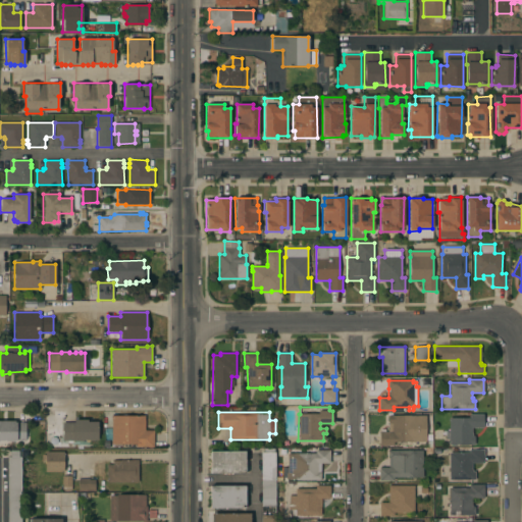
[(449,418),(470,418),(470,414),(483,414),(483,427),(472,427),(472,433),(473,433),(473,436),(475,436),(475,445),(470,445),(449,445),(449,418)]
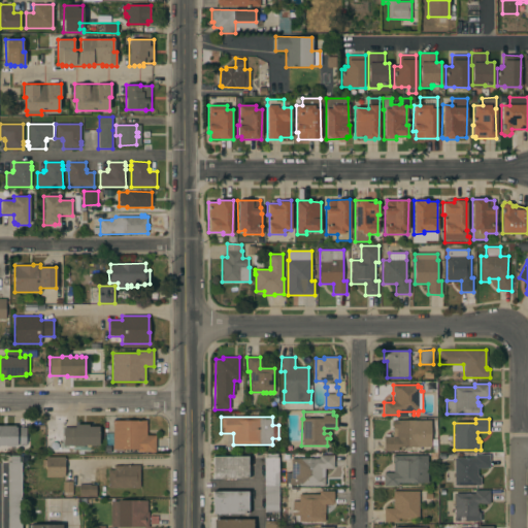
[(146,420),(146,435),(156,435),(156,453),(149,453),(149,452),(137,452),(137,450),(113,450),(112,421),(146,420)]
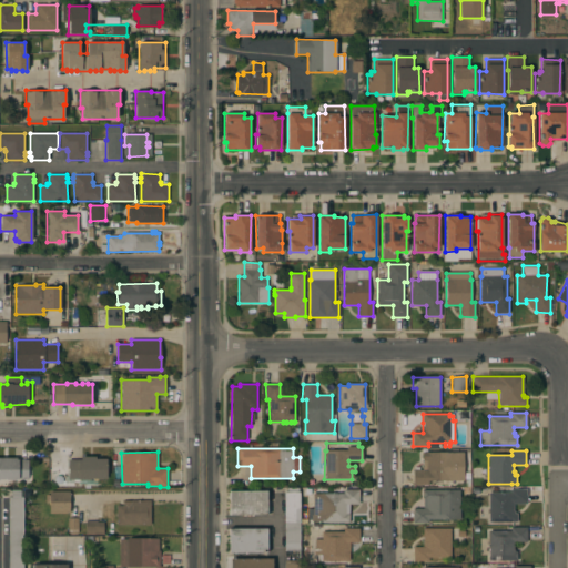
[(470,453),(470,480),(464,479),(464,482),(428,480),(428,485),(413,485),(413,470),(423,470),(423,452),(470,453)]
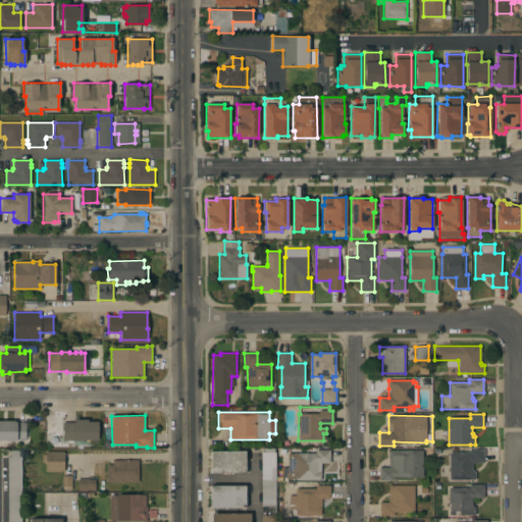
[(88,420),(88,421),(98,422),(98,440),(94,440),(89,440),(83,439),(83,441),(62,440),(62,422),(73,422),(73,419),(88,420)]
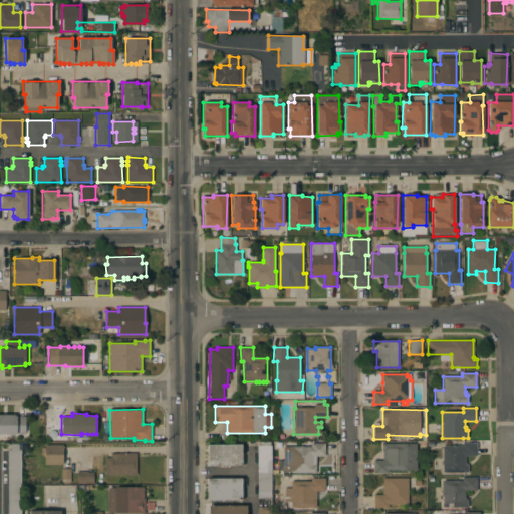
[(0,415),(26,416),(25,433),(16,433),(16,434),(14,434),(14,435),(5,435),(5,434),(0,434),(0,415)]
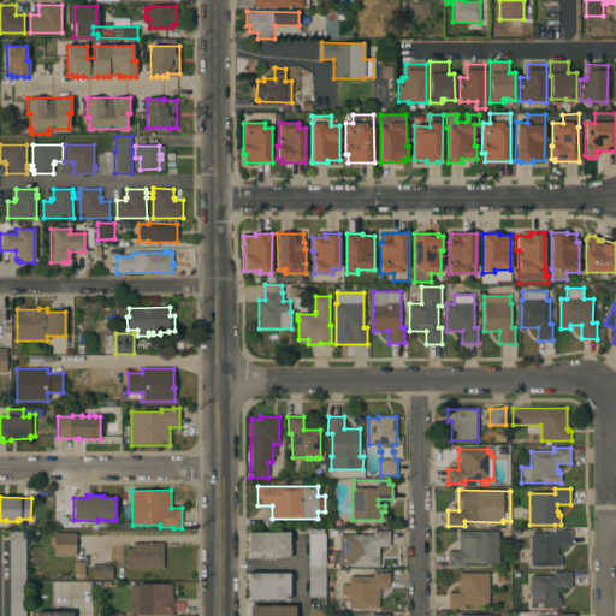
[(372,534),(372,531),(389,531),(389,546),(374,546),(374,555),(375,555),(375,557),(379,557),(379,567),(349,567),(349,566),(337,566),(337,564),(333,564),(333,558),(337,558),(339,558),(339,535),(372,534)]
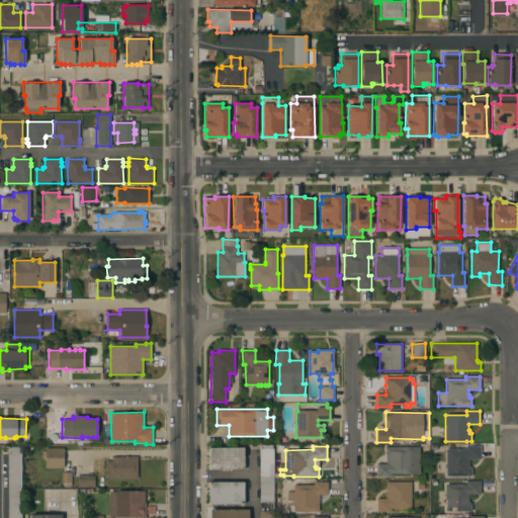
[(446,449),(465,449),(465,446),(480,446),(480,459),(467,459),(467,466),(469,466),(469,468),(470,468),(470,476),(446,476),(446,449)]
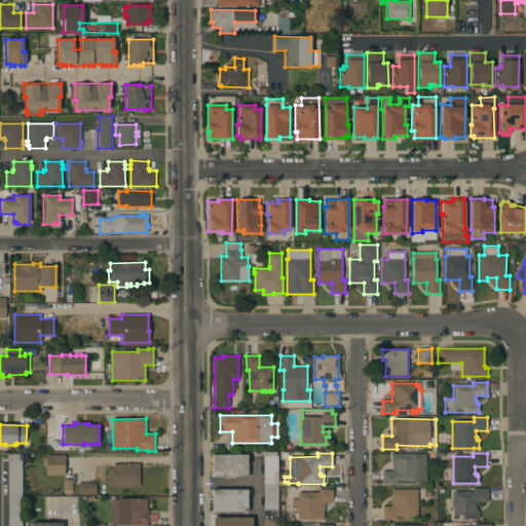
[(426,454),(426,481),(397,481),(397,484),(382,484),(382,471),(395,471),(395,465),(392,465),(392,462),(391,462),(391,454),(426,454)]
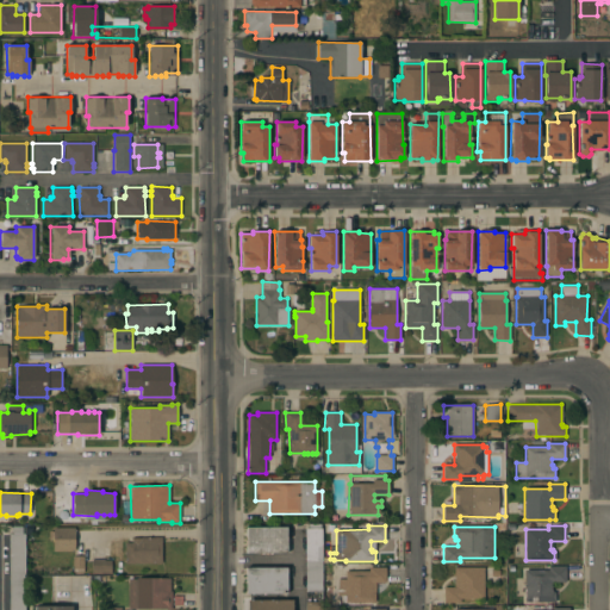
[(74,528),(74,551),(53,551),(53,539),(49,539),(49,531),(53,531),(53,528),(74,528)]
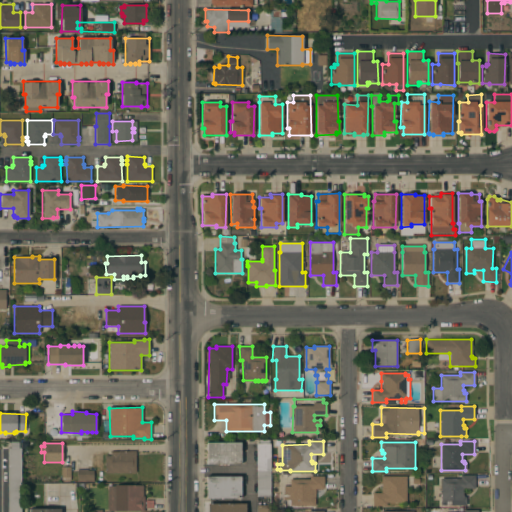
[(240,443),(240,464),(206,464),(206,443),(240,443)]
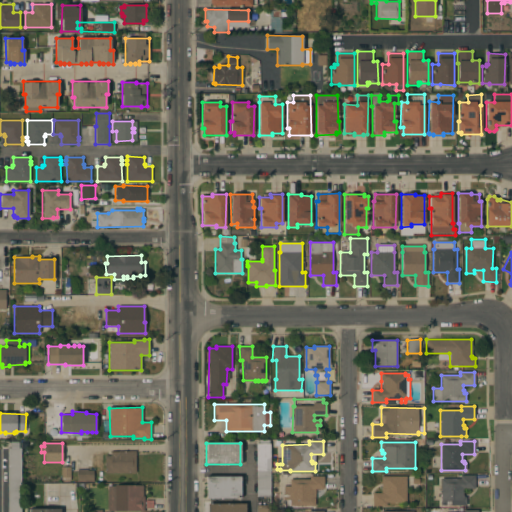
[(256,444),(270,444),(270,497),(256,497),(256,444)]
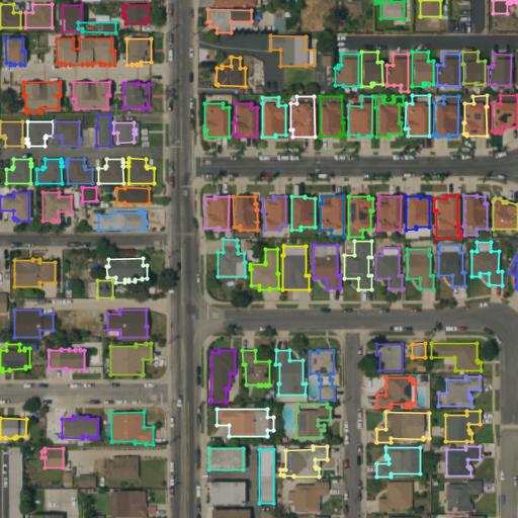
[(20,488),(19,488),(19,490),(20,490),(20,517),(7,517),(7,498),(7,488),(7,476),(6,476),(6,465),(7,465),(7,453),(20,453),(20,488)]
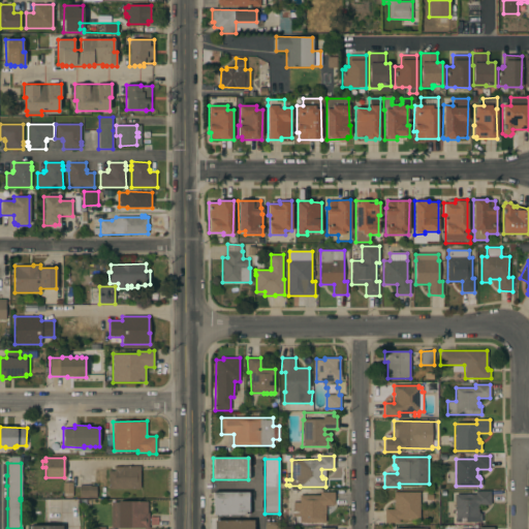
[(139,466),(141,489),(109,490),(107,471),(114,471),(114,467),(139,466)]
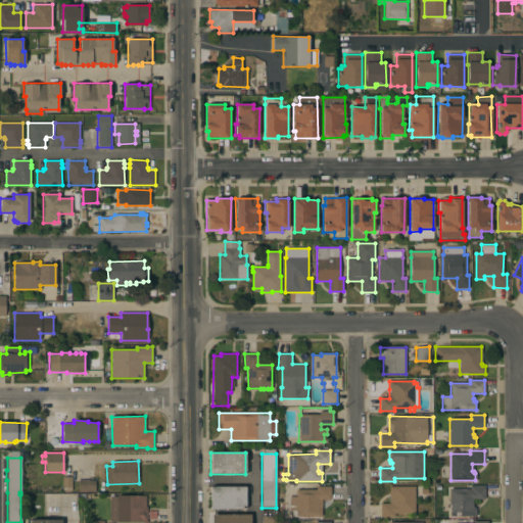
[(72,477),(72,490),(63,490),(62,477),(72,477)]
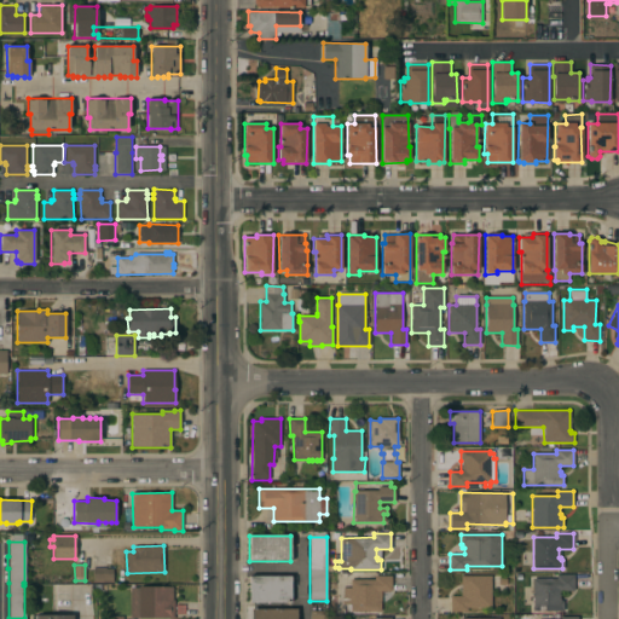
[(113,568),(113,583),(92,583),(93,568),(113,568)]
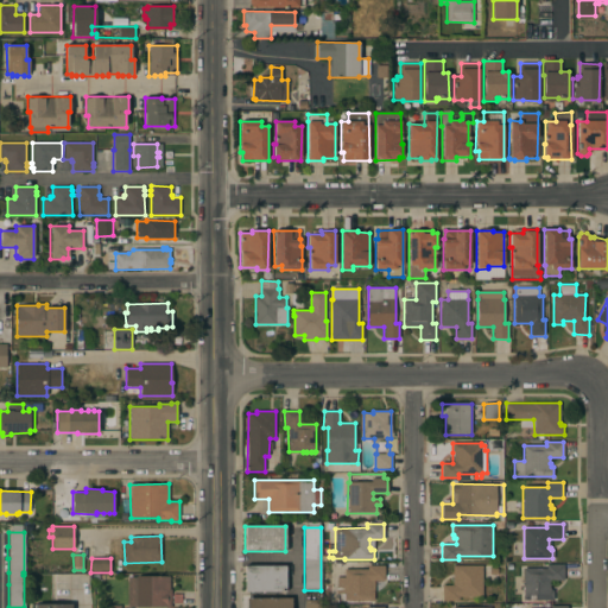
[(524,569),(548,569),(548,564),(563,564),(563,580),(549,580),(549,588),(550,588),(550,590),(553,590),(553,600),(524,600),(524,569)]
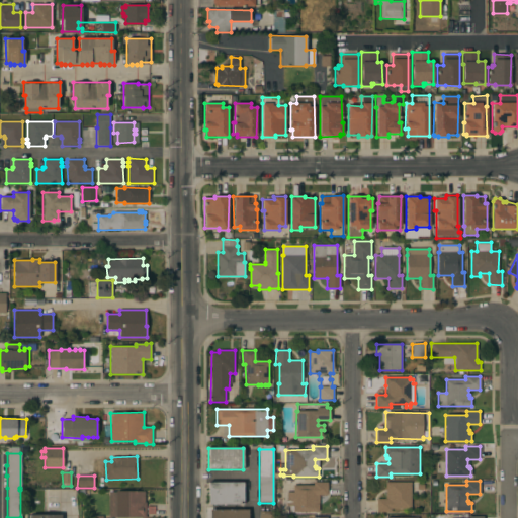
[(243,482),(244,504),(208,504),(208,483),(243,482)]
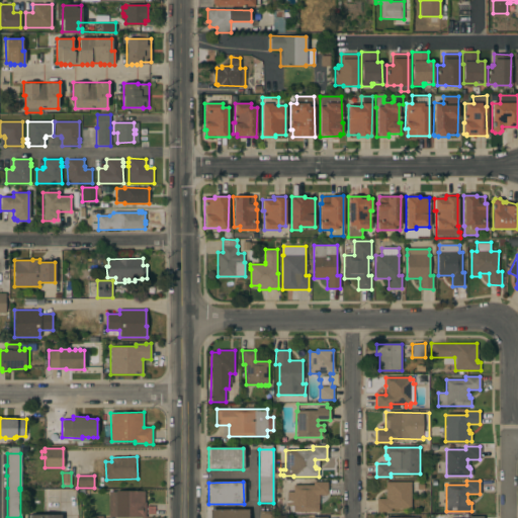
[(286,492),(293,492),(293,485),(313,485),(313,482),(327,482),(327,495),(316,495),(315,504),(319,504),(319,512),(292,511),(293,506),(286,506),(286,492)]
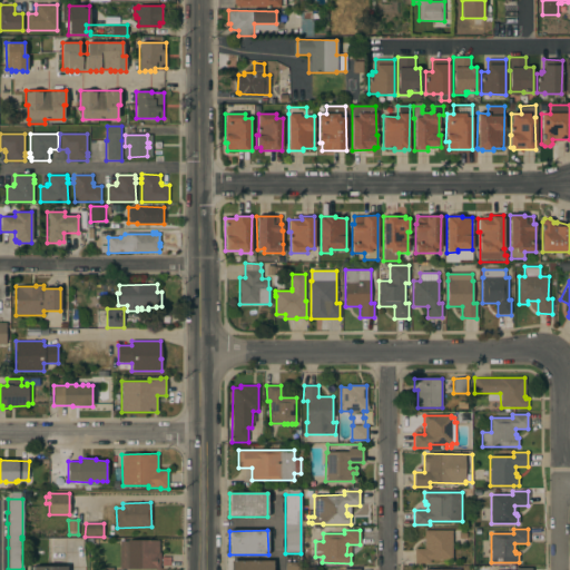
[(452,530),(452,560),(430,560),(430,563),(414,563),(414,549),(424,549),(424,530),(452,530)]
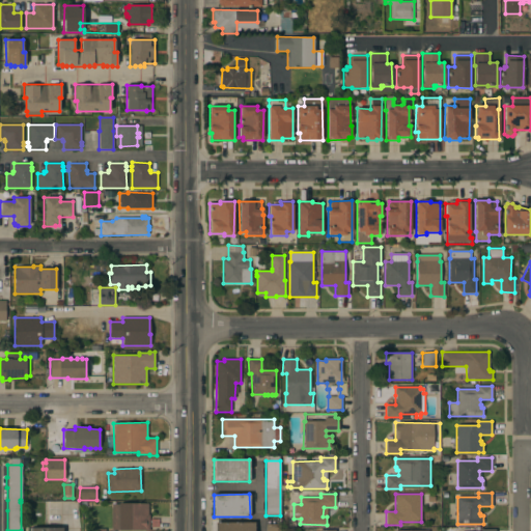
[(111,504),(148,504),(148,514),(149,514),(149,530),(145,530),(118,530),(111,530),(111,504)]
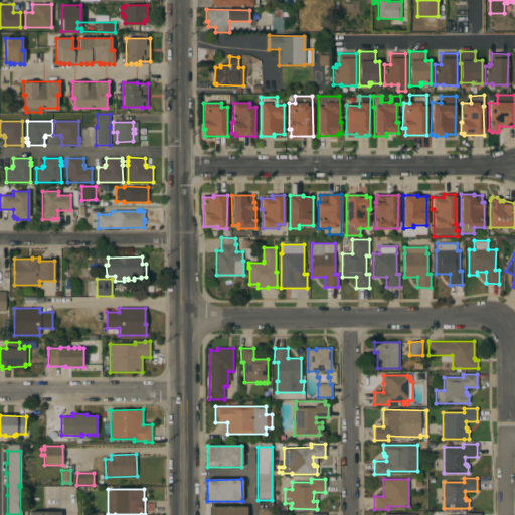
[(207,514),(244,514),(245,506),(208,506),(207,514)]
